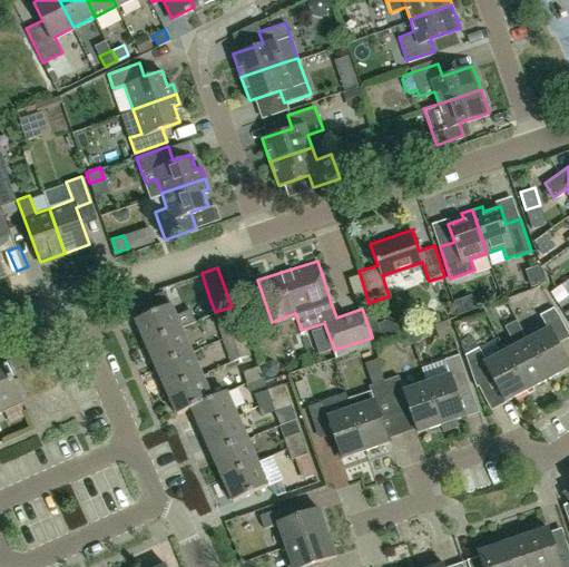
[(145,342),(180,326),(170,303),(135,319),(145,342)]
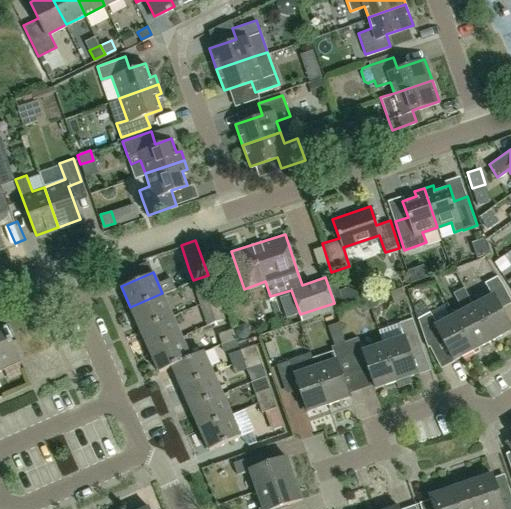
[(510,328),(510,327),(500,307),(510,301),(510,298),(503,283),(497,274),(484,281),(491,293),(473,303),(492,338),(510,328)]
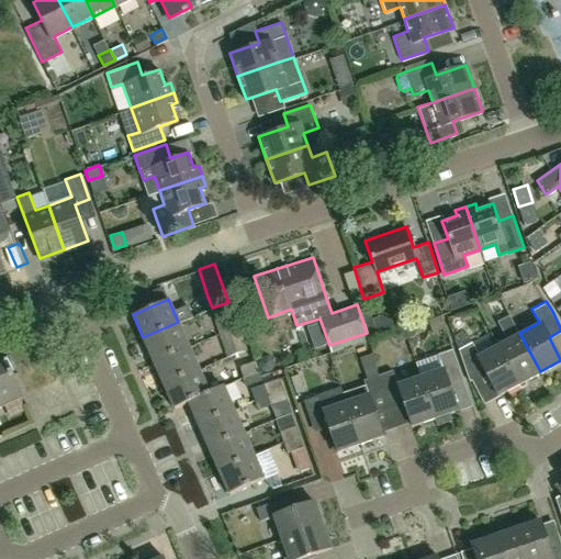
[(228,302),(212,308),(215,317),(232,312),(228,302)]
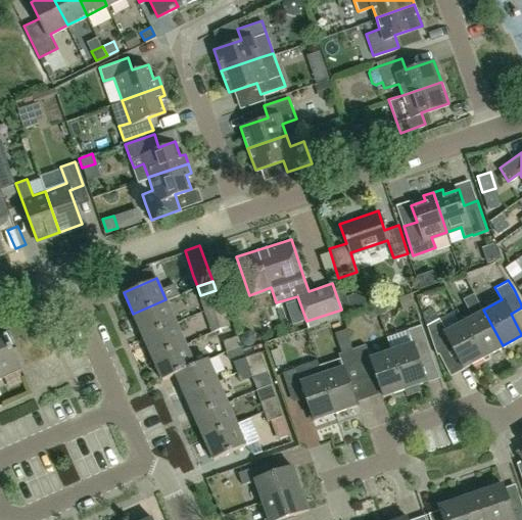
[(344,294),(350,311),(367,304),(365,296),(354,291),(344,294)]
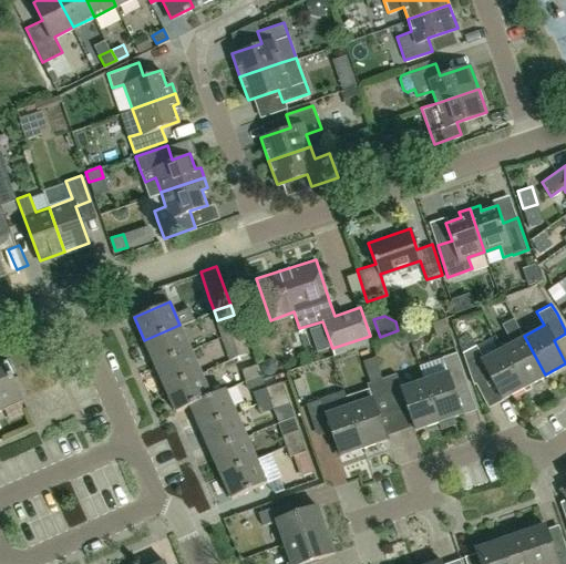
[(503,347),(524,387),(545,375),(524,336),(523,336),(513,316),(501,322),(511,342),(503,347)]
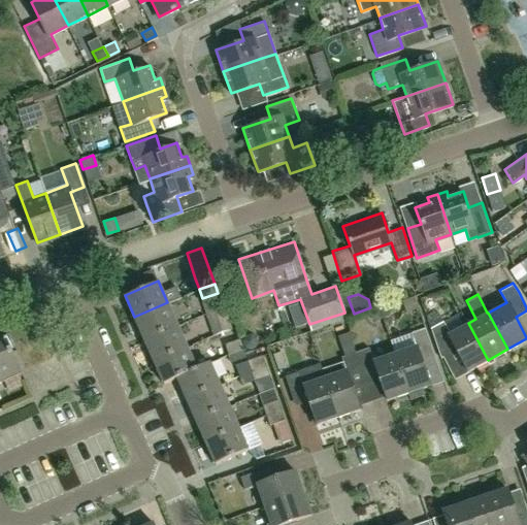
[(144,338),(176,324),(167,302),(134,317),(144,338)]
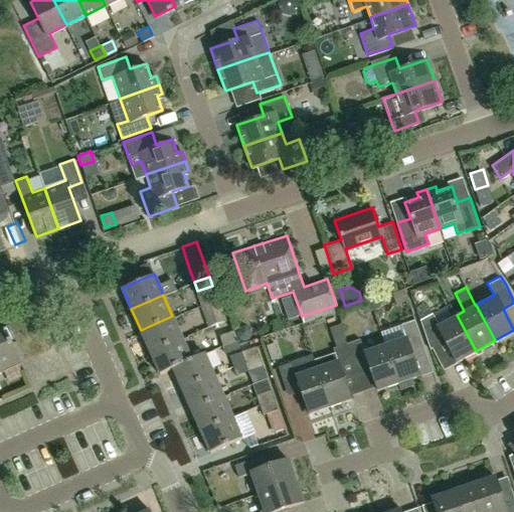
[(208,325),(224,320),(220,310),(205,315),(208,325)]
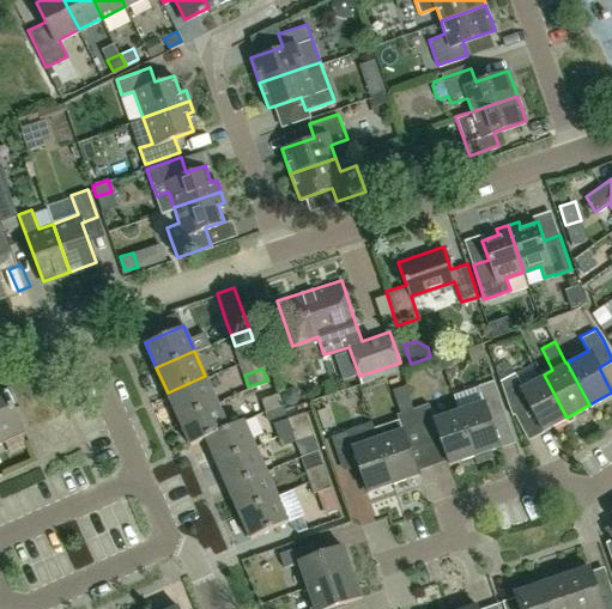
[(567,418),(544,375),(522,387),(515,371),(500,379),(511,414),(529,405),(543,430),(567,418)]
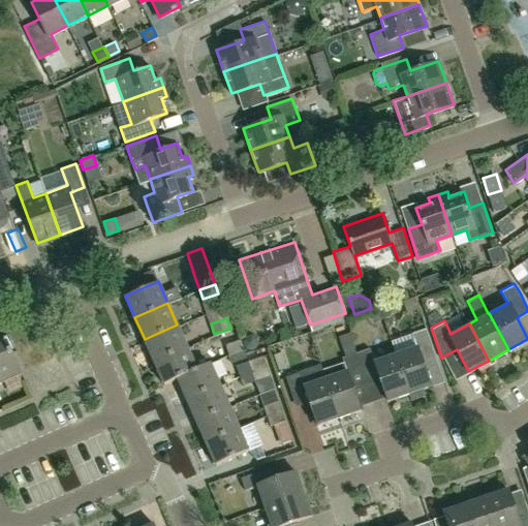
[(154,361),(187,346),(177,325),(145,339),(154,361)]
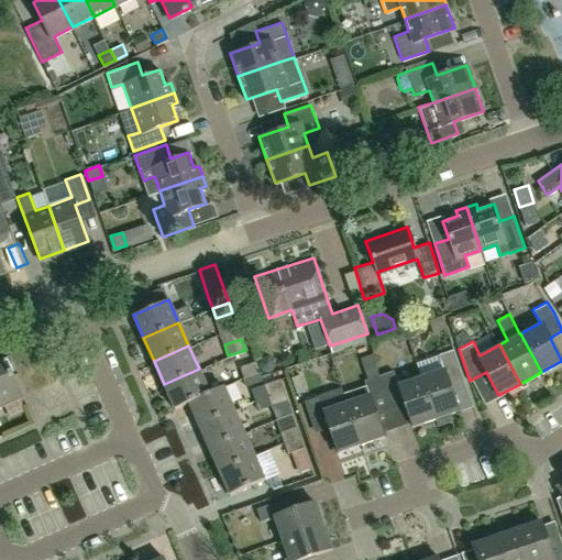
[(436,417),(434,417),(437,424),(451,419),(449,413),(459,409),(450,385),(464,380),(453,348),(415,361),(420,376),(421,376),(436,417)]
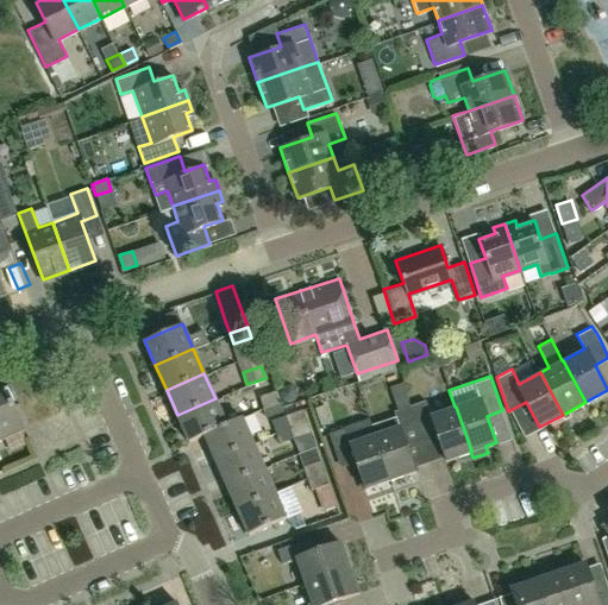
[(0,440),(24,428),(13,404),(18,402),(10,383),(0,388),(0,440)]
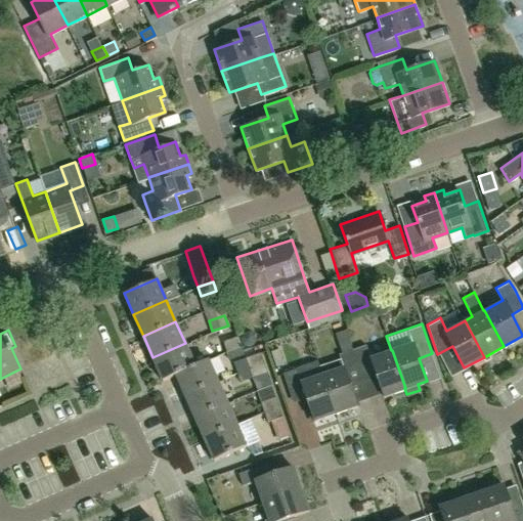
[(225,350),(242,345),(237,334),(221,340),(225,350)]
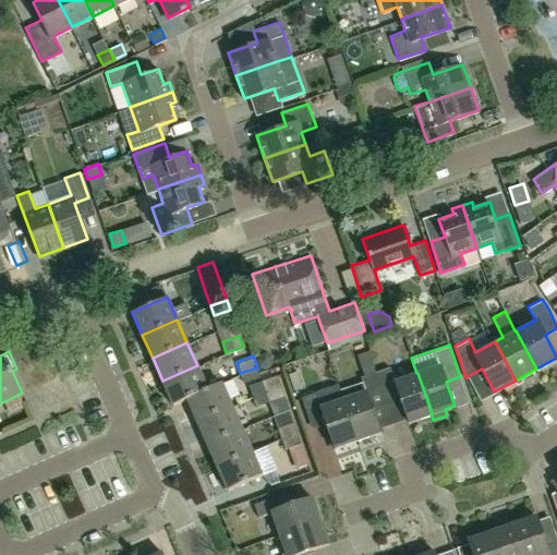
[(207,388),(207,387),(197,365),(162,381),(172,405),(186,398),(186,397),(207,388)]
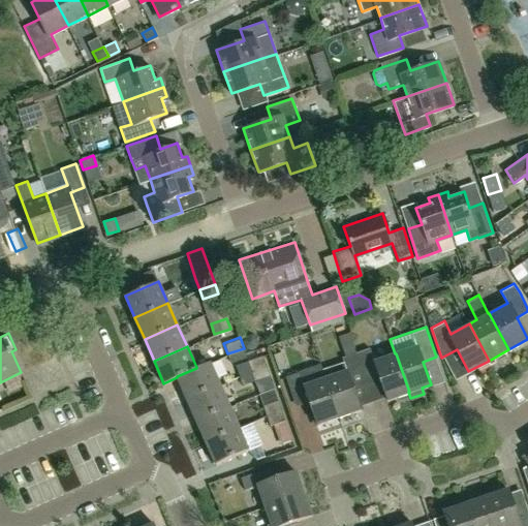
[(396,353),(395,353),(374,361),(369,346),(355,351),(366,381),(379,376),(387,400),(408,392),(409,392),(396,353)]
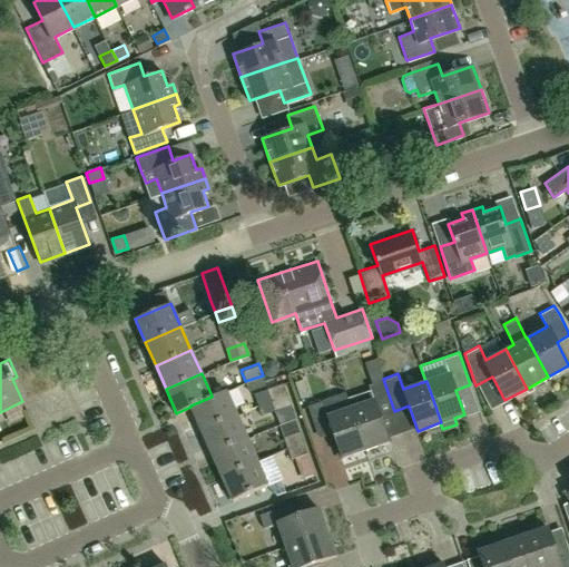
[(380,416),(394,411),(383,379),(369,384),(370,389),(347,398),(351,407),(365,449),(389,441),(380,416)]
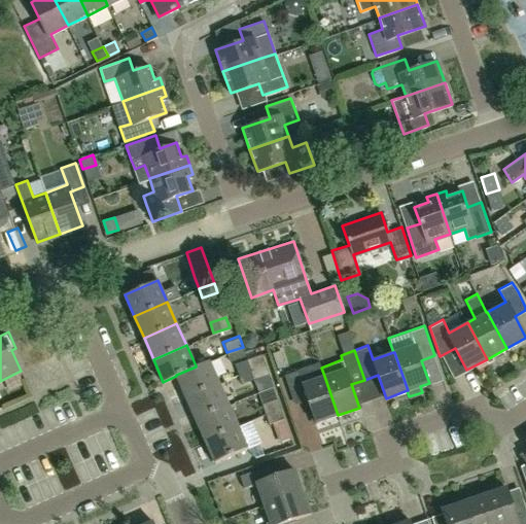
[(249,369),(265,363),(261,353),(245,358),(249,369)]
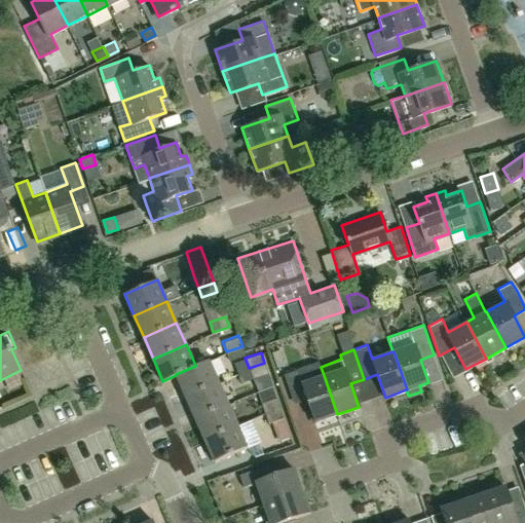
[(185,396),(218,381),(209,359),(195,365),(195,366),(176,374),(176,375),(185,396)]
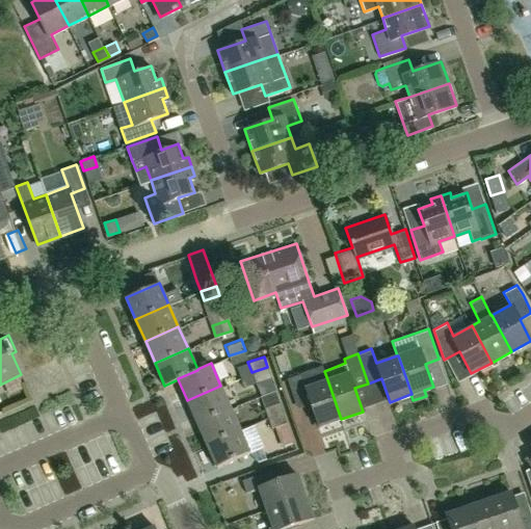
[(267,367),(251,372),(255,381),(271,376),(267,367)]
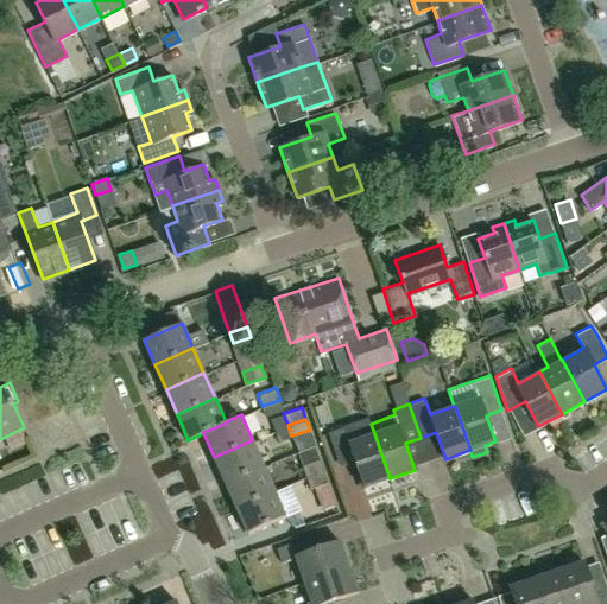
[(334,447),(348,442),(349,442),(343,426),(328,431),(334,447)]
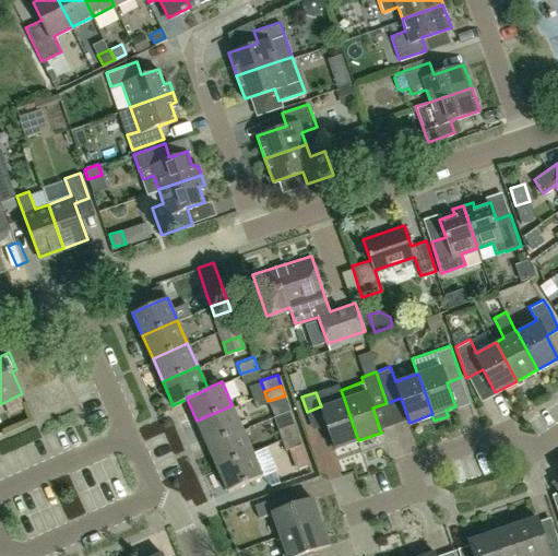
[(321,406),(320,406),(335,448),(358,440),(344,399),(321,406)]
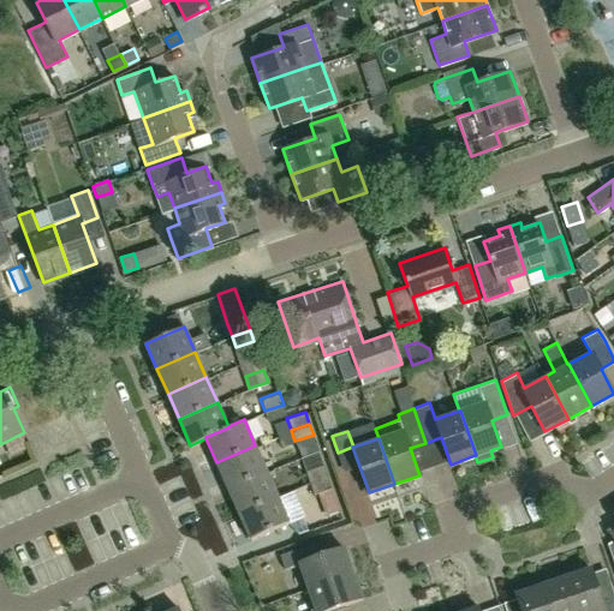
[(228,487),(266,471),(255,445),(216,462),(228,487)]
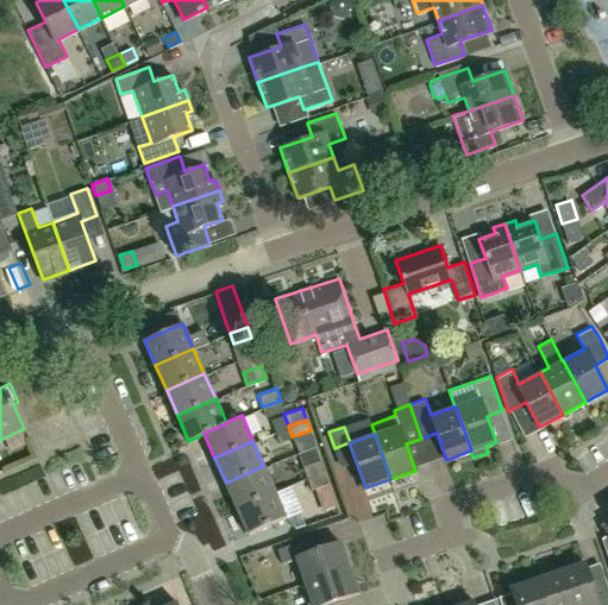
[(306,478),(325,471),(320,459),(301,465),(306,478)]
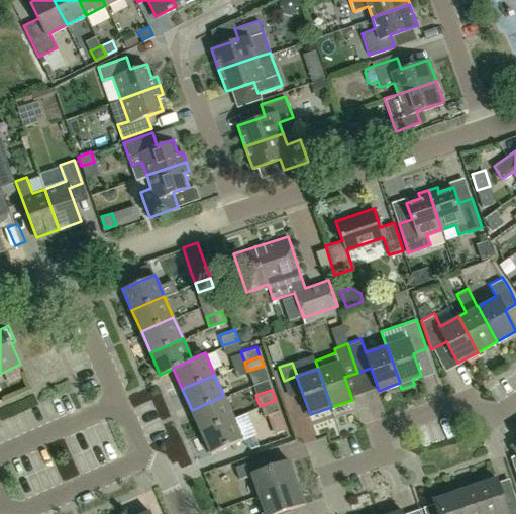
[(201,431),(233,417),(223,396),(192,410),(201,431)]
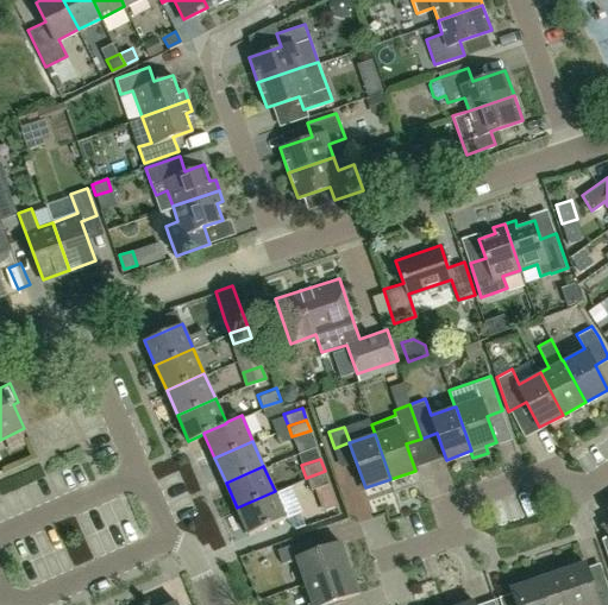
[(325,471),(306,478),(309,487),(328,481),(325,471)]
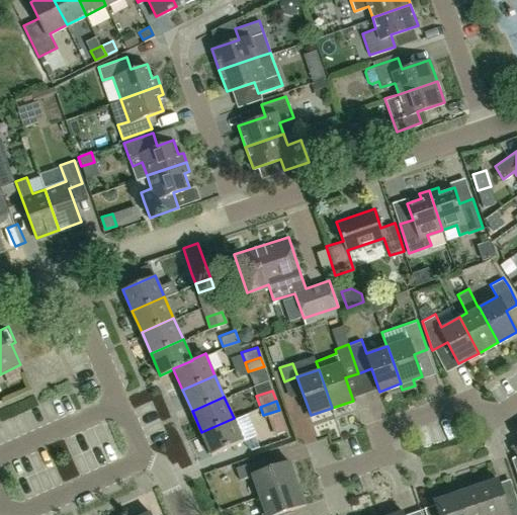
[(234,418),(201,432),(210,453),(243,439),(234,418)]
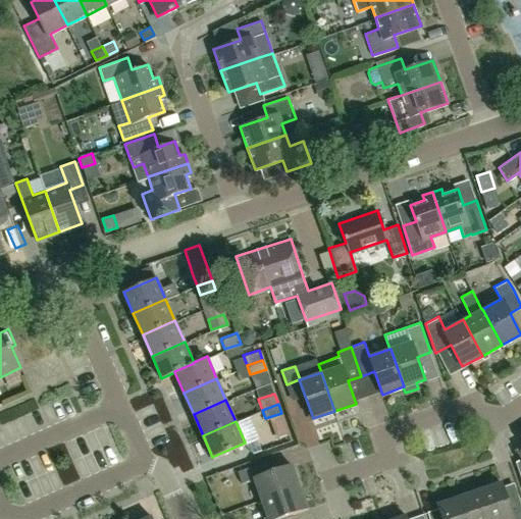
[(300,485),(292,464),(254,477),(261,499),(300,485)]
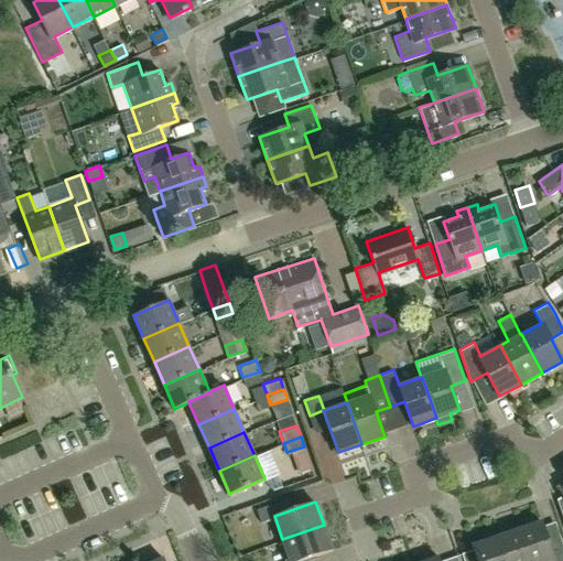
[(266,505),(256,508),(260,520),(270,517),(266,505)]
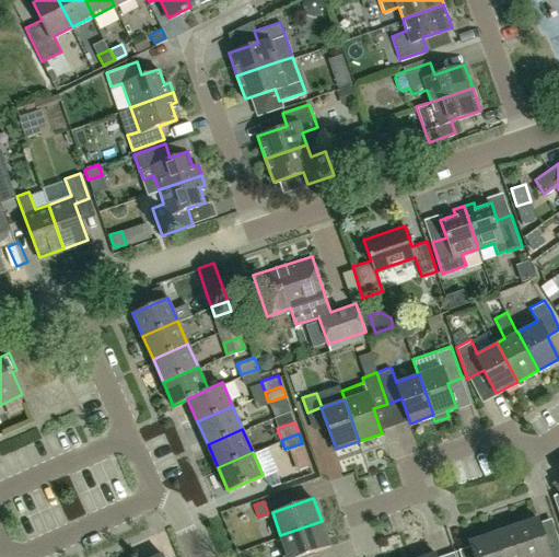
[(514,524),(525,556),(558,556),(558,543),(550,517),(539,521),(537,517),(514,524)]
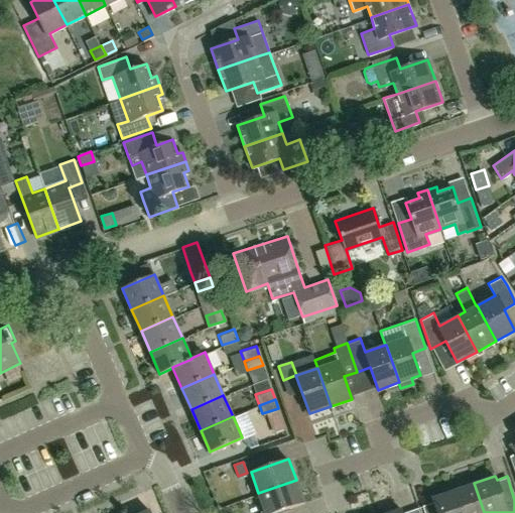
[(296,480),(258,493),(264,512),(268,512),(303,501),(296,480)]
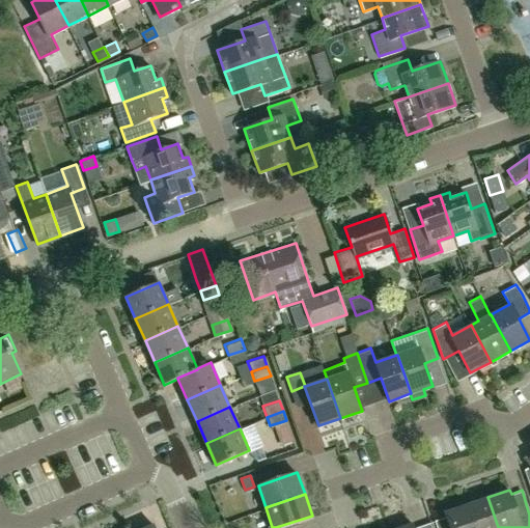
[(498,527),(487,497),(467,504),(474,527),(498,527)]
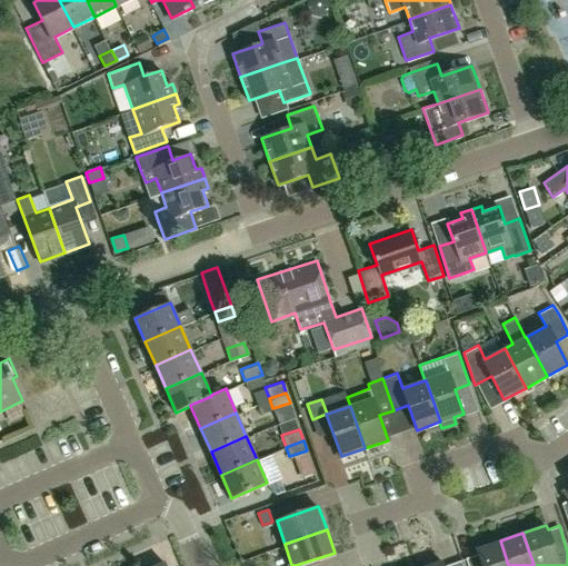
[(508,565),(500,540),(477,548),(478,552),(466,556),(468,565),(508,565)]
